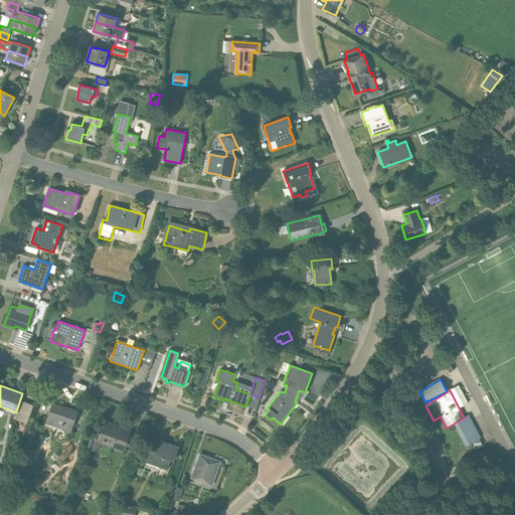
[(70,431),(77,411),(53,403),(46,422),(70,431)]
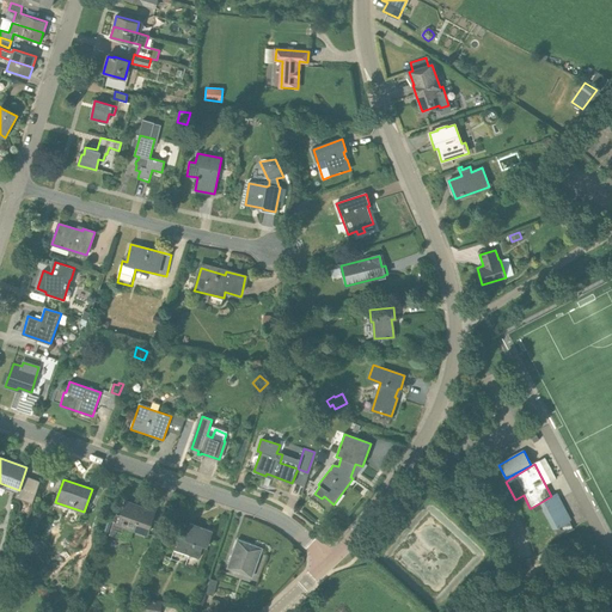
[(19,489),(19,490),(16,499),(32,503),(35,495),(19,489)]
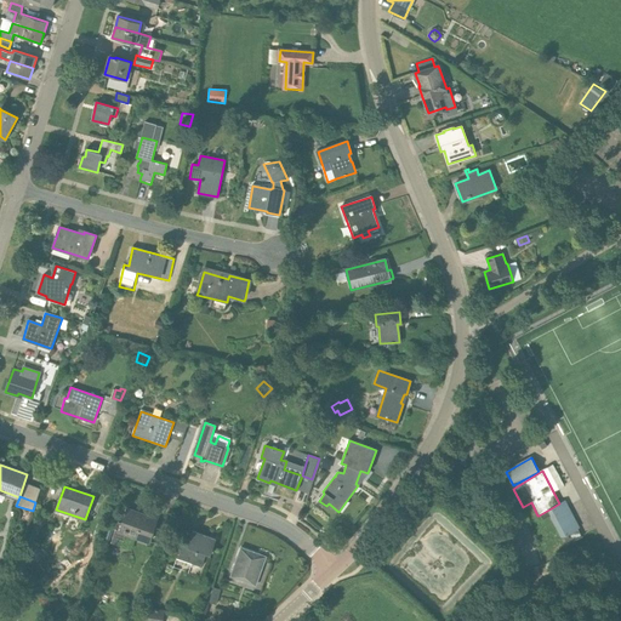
[(547,511),(550,517),(567,547),(581,539),(576,530),(580,529),(565,501),(559,503),(547,511)]
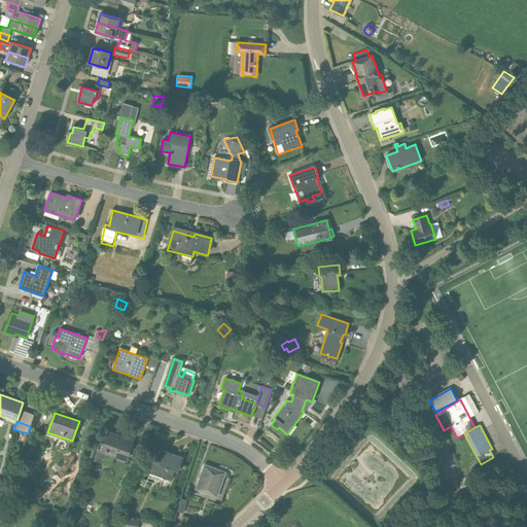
[(127,459),(133,440),(108,431),(104,445),(100,444),(94,460),(100,462),(102,458),(106,459),(108,453),(127,459)]
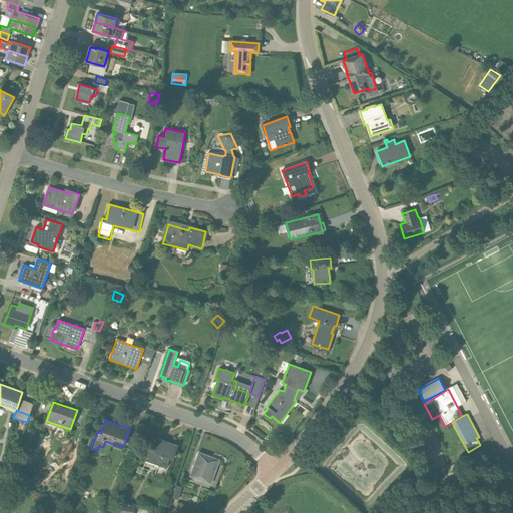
[(445,426),(448,431),(454,427),(452,422),(445,426)]
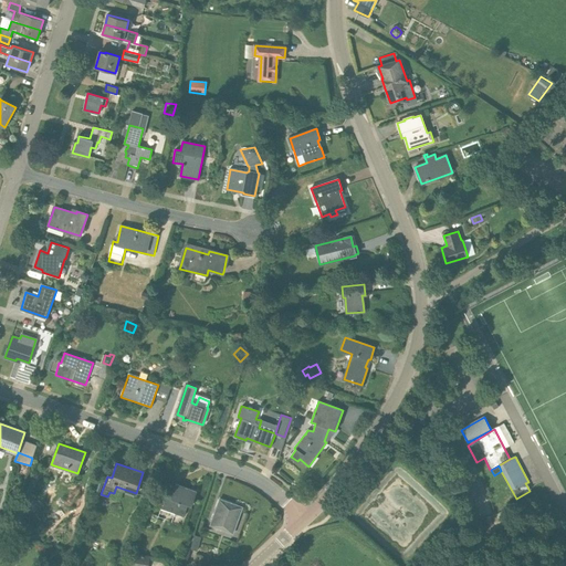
[(38,481),(30,479),(25,490),(33,493),(38,481)]
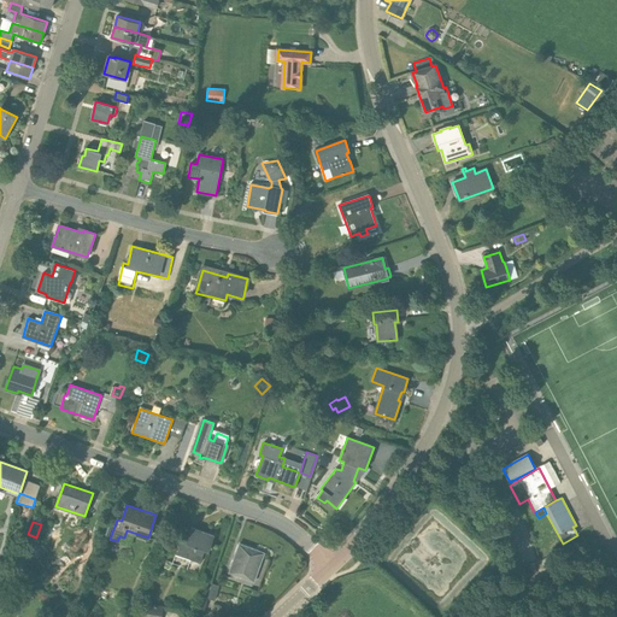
[(209,551),(215,535),(192,528),(188,538),(182,536),(177,551),(183,553),(182,556),(201,563),(205,550),(209,551)]
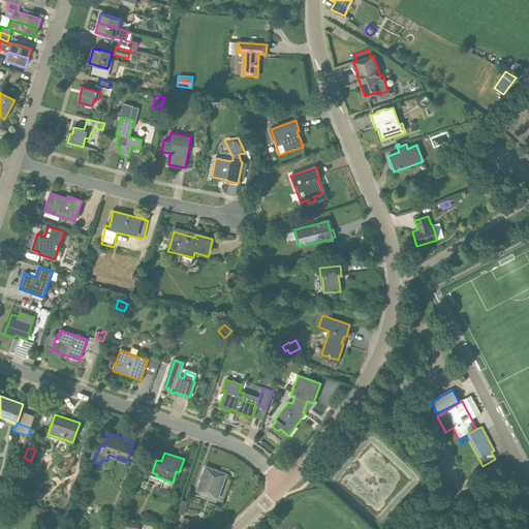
[(218,499),(226,474),(206,466),(196,491),(218,499)]
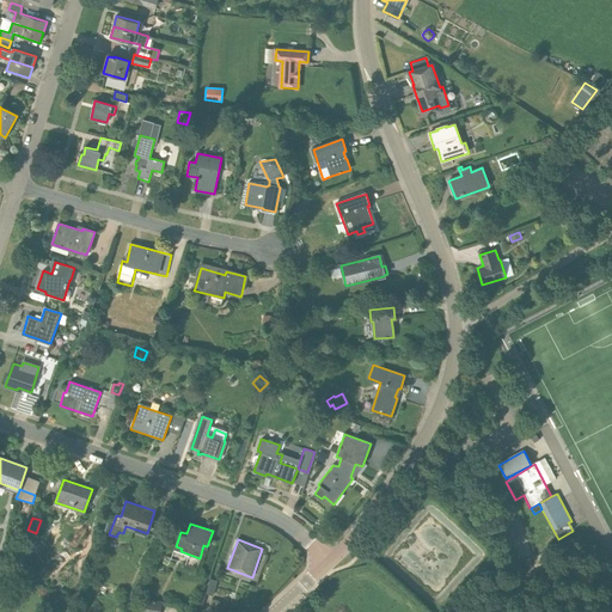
[(213,595),(216,581),(209,579),(206,594),(213,595)]
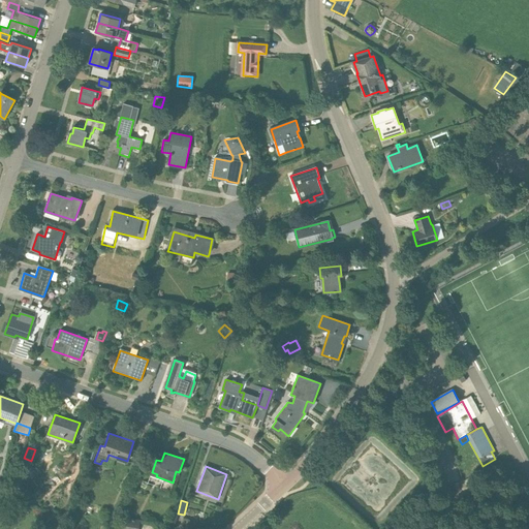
[(137,528),(139,520),(123,518),(121,528),(137,528)]
